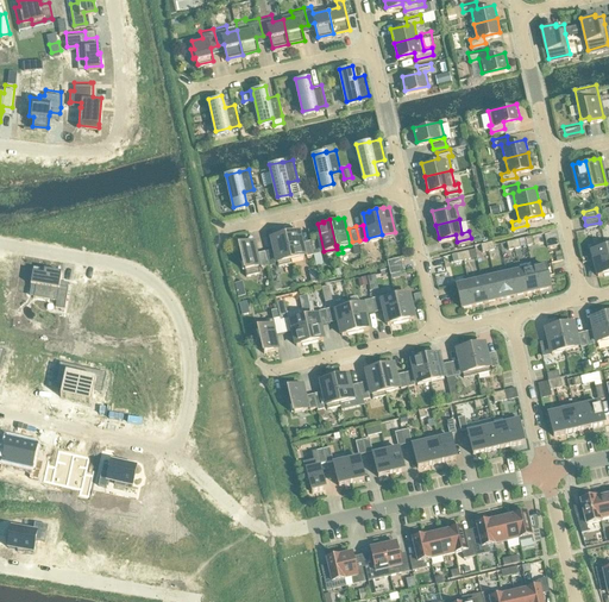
[(292,229),(284,230),(290,256),(292,256),(303,252),(299,229),(293,230),(292,229)]
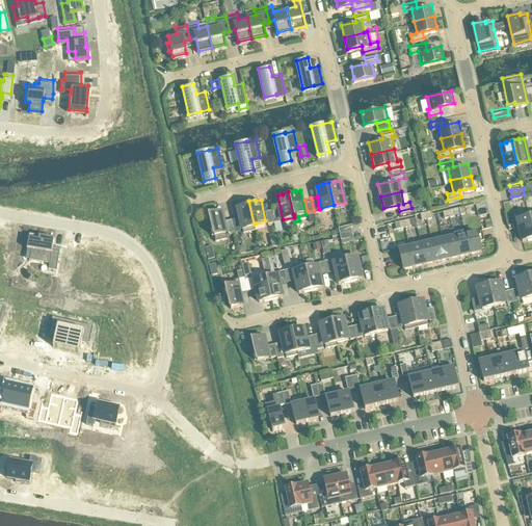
[(254,224),(248,201),(242,202),(243,204),(237,205),(243,229),(255,227),(255,224),(254,224)]
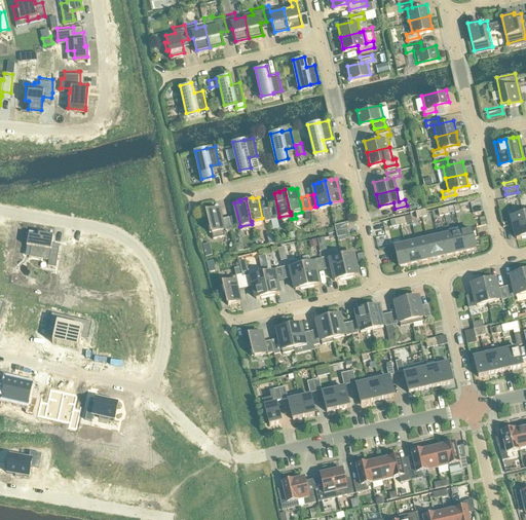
[(274,203),(268,205),(270,217),(276,215),(274,203)]
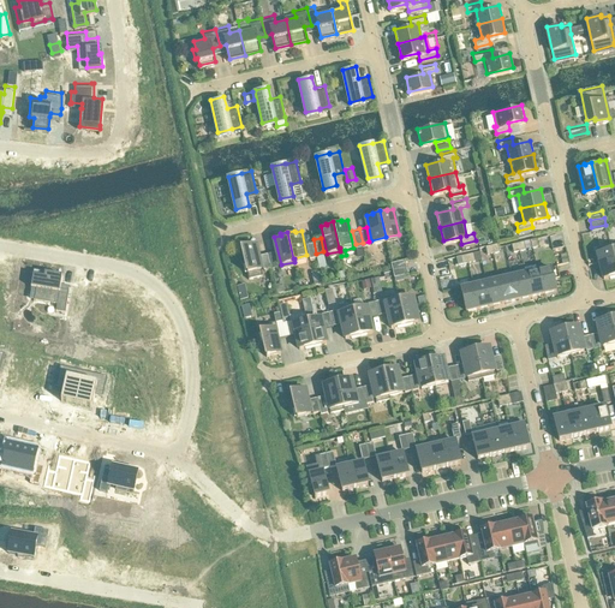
[(316,254),(314,239),(306,240),(310,255),(316,254)]
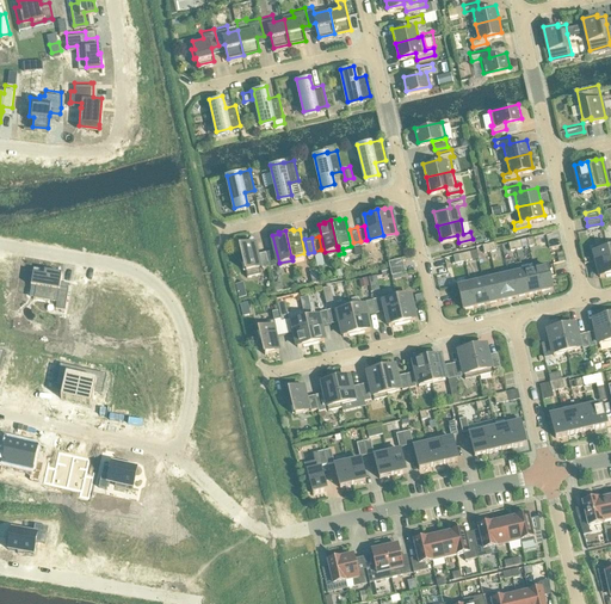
[(244,259),(242,259),(244,266),(245,265),(247,273),(260,270),(254,239),(240,242),(244,259)]
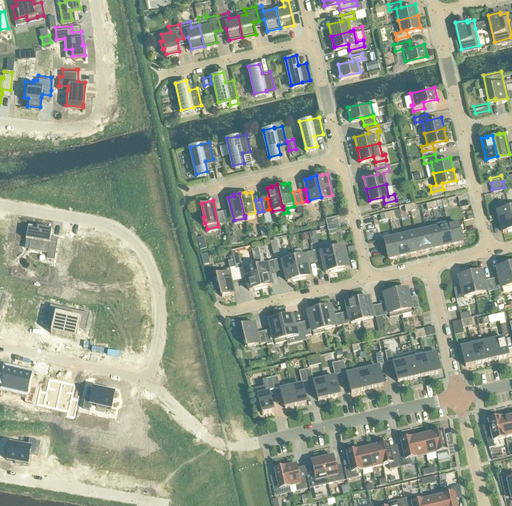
[(508,200),(496,203),(498,208),(502,228),(507,227),(508,228),(511,227),(511,219),(509,205),(508,200)]
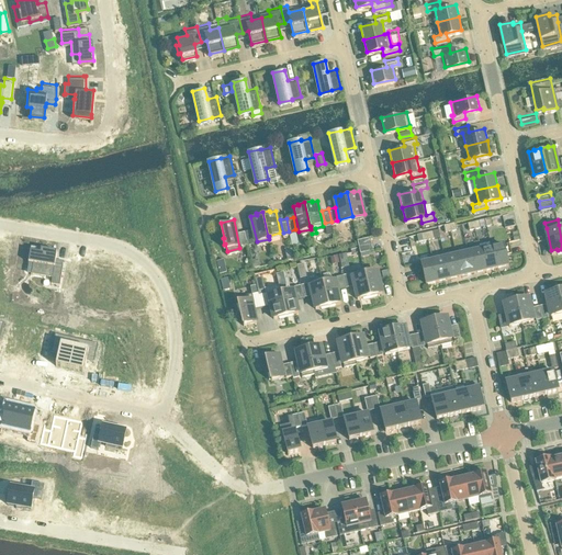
[(254,239),(251,227),(245,228),(247,241),(254,239)]
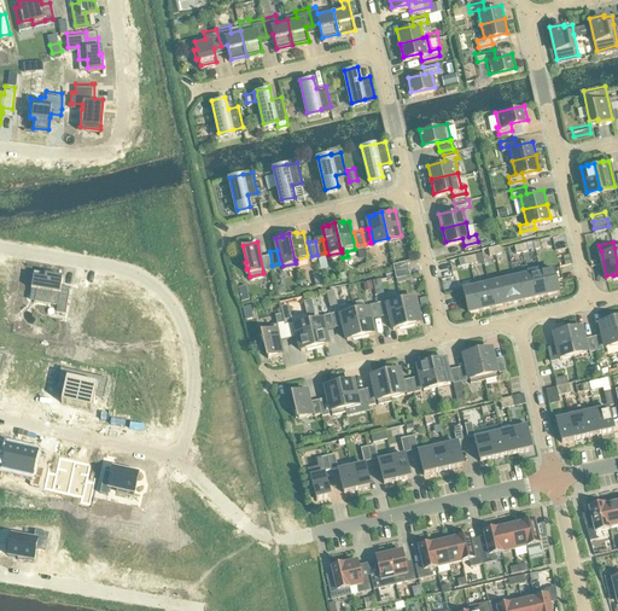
[(262,252),(264,267),(272,266),(269,251),(262,252)]
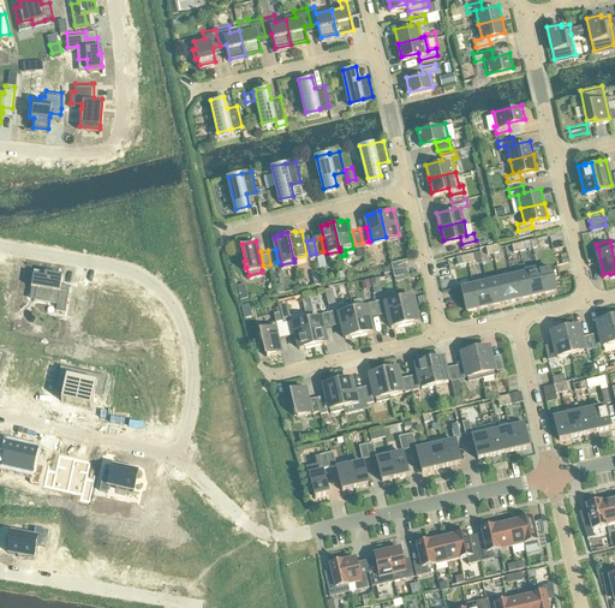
[(390,260),(393,267),(406,263),(405,256),(390,260)]
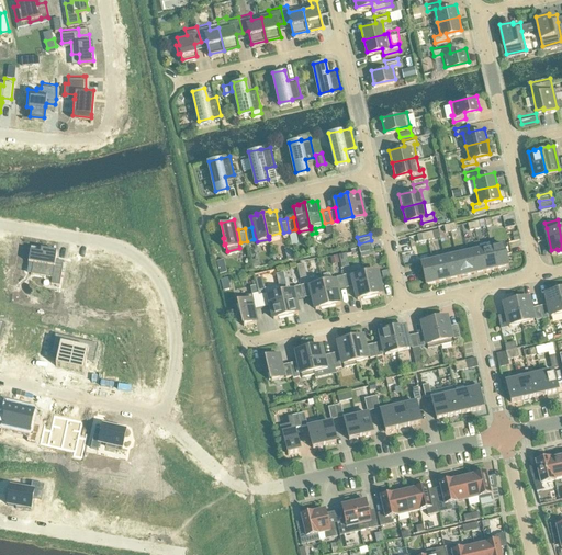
[(0,238),(0,264),(13,268),(15,253),(8,251),(10,240),(0,238)]
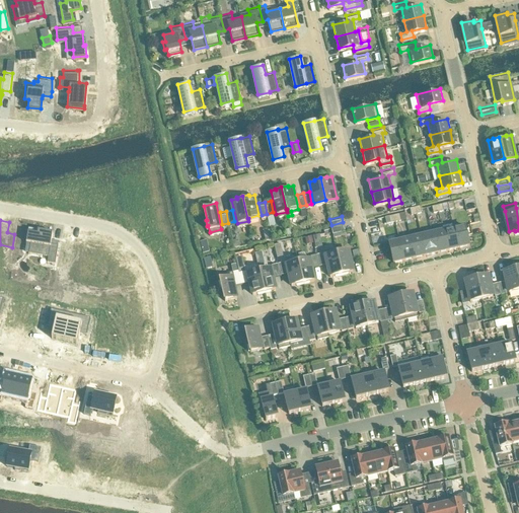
[(343,222),(331,225),(332,230),(345,228),(343,222)]
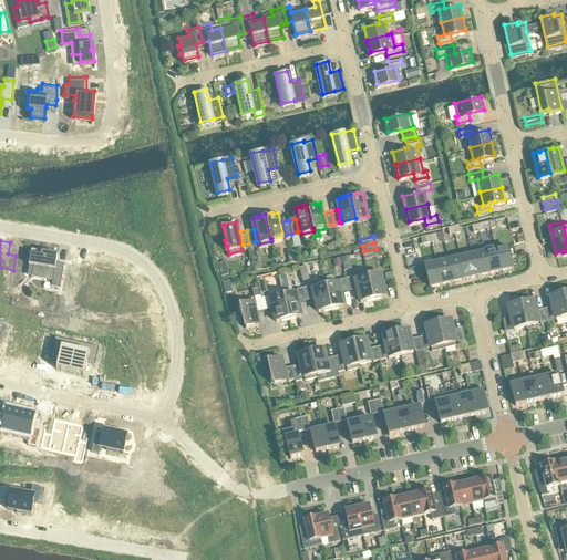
[(507,242),(495,246),(500,267),(512,263),(507,242)]
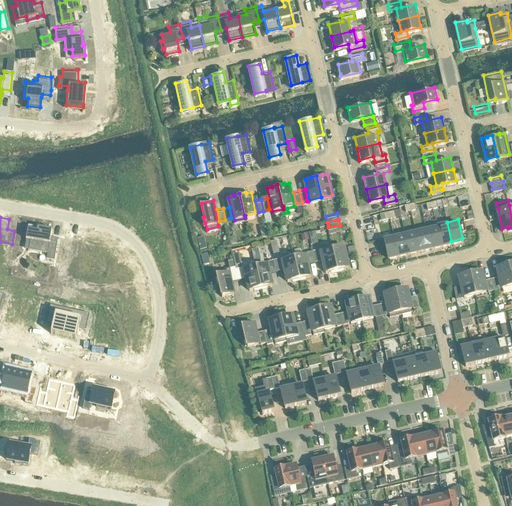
[(28,222),(26,236),(30,236),(28,246),(47,250),(46,255),(54,257),(57,238),(50,237),(52,226),(28,222)]
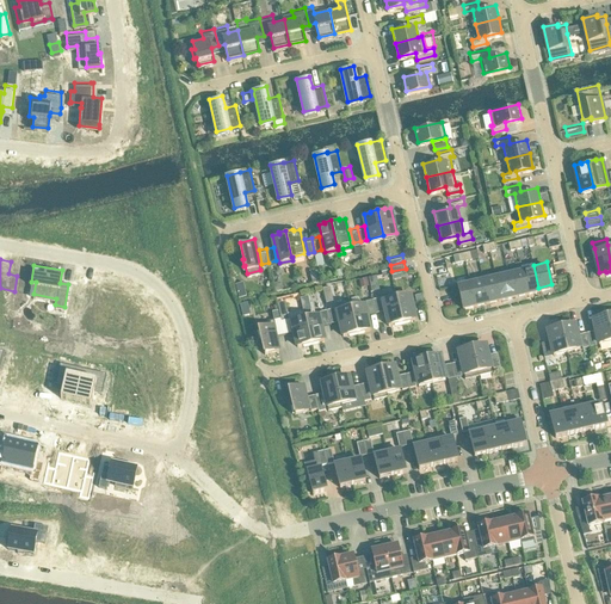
[(534,265),(520,267),(526,290),(538,288),(534,265)]
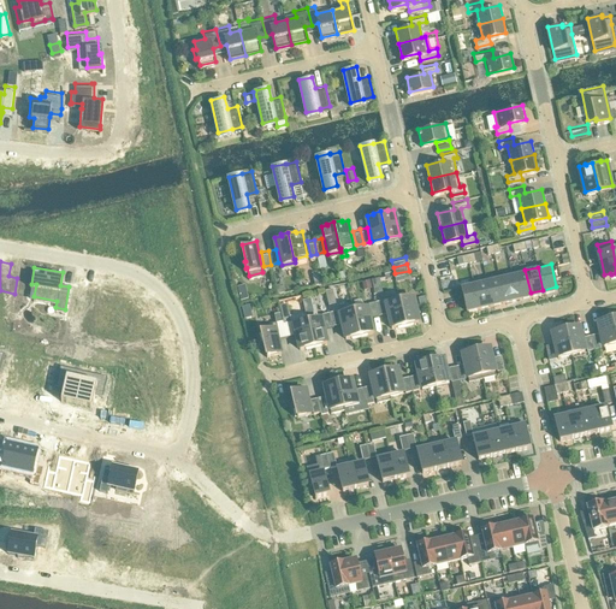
[(525,270),(513,273),(517,295),(531,293),(525,270)]
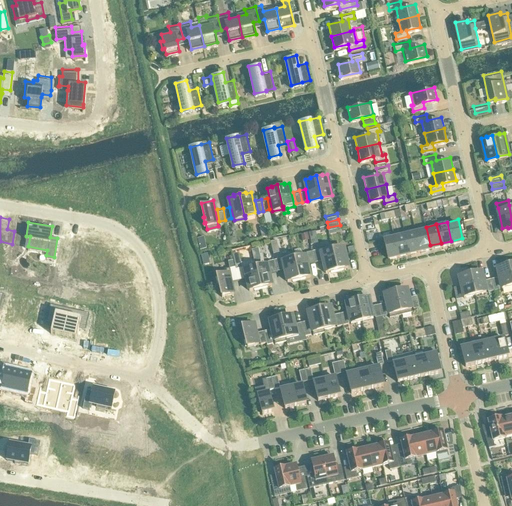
[(426,227),(415,229),(420,248),(430,245),(426,227)]
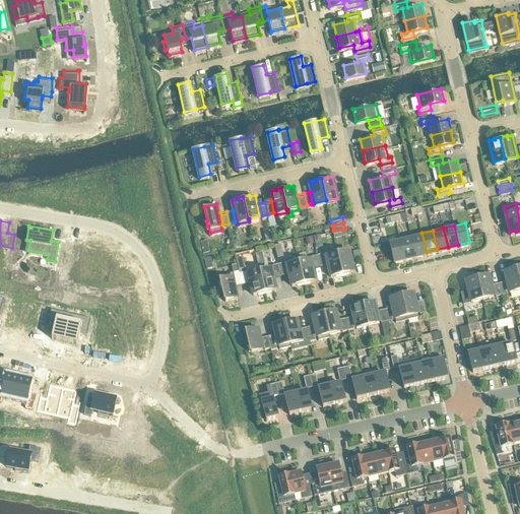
[(421,233),(411,236),(415,254),(427,252),(421,233)]
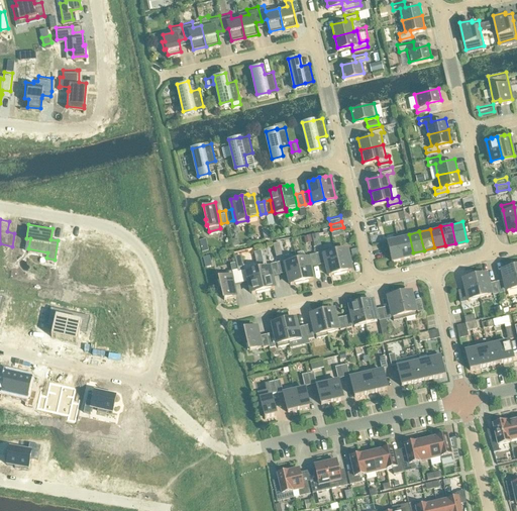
[(409,234),(398,236),(403,256),(413,252),(409,234)]
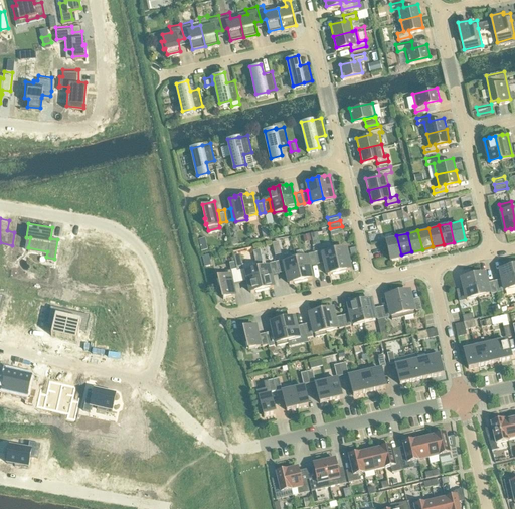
[(401,255),(396,235),(386,237),(390,257),(401,255)]
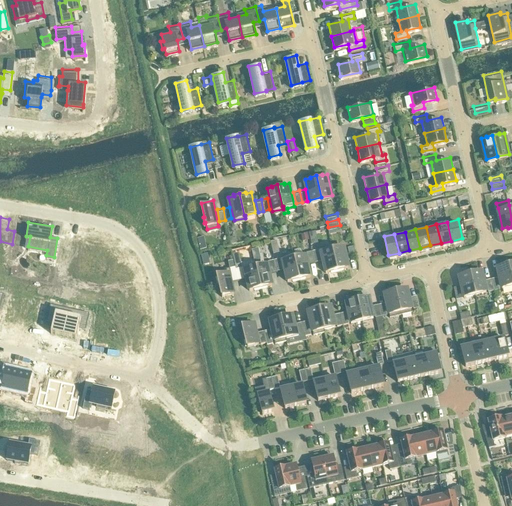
[(343,243),(332,246),(337,268),(343,266),(343,265),(348,264),(343,243)]
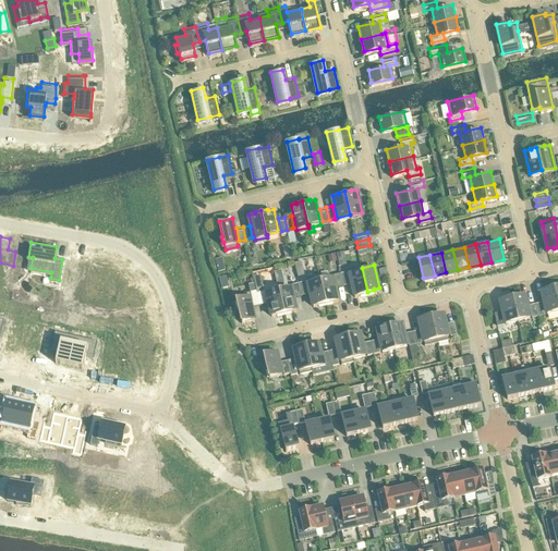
[(347,268),(340,270),(343,282),(350,281),(347,268)]
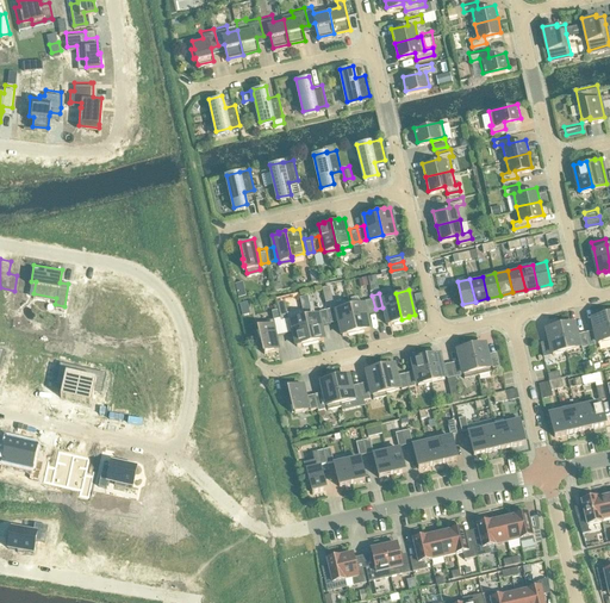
[(402,319),(396,293),(381,297),(387,321),(393,319),(394,321),(402,319)]
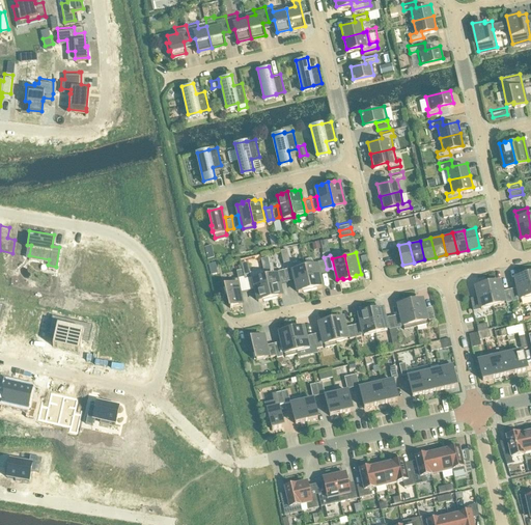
[(327,269),(324,257),(317,258),(320,271),(327,269)]
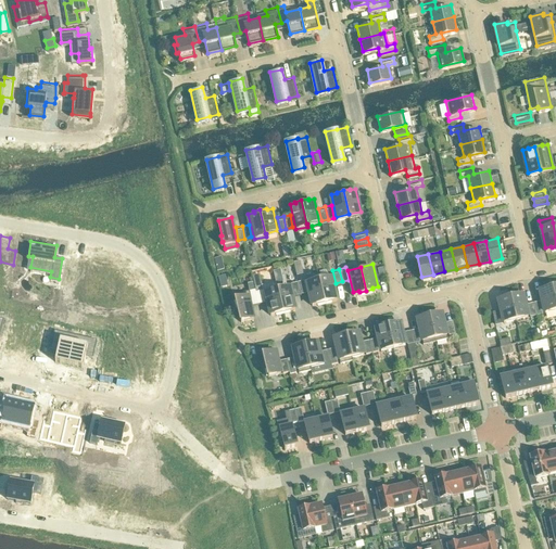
[(299,278),(298,278),(300,291),(306,290),(302,270),(298,271),(299,278)]
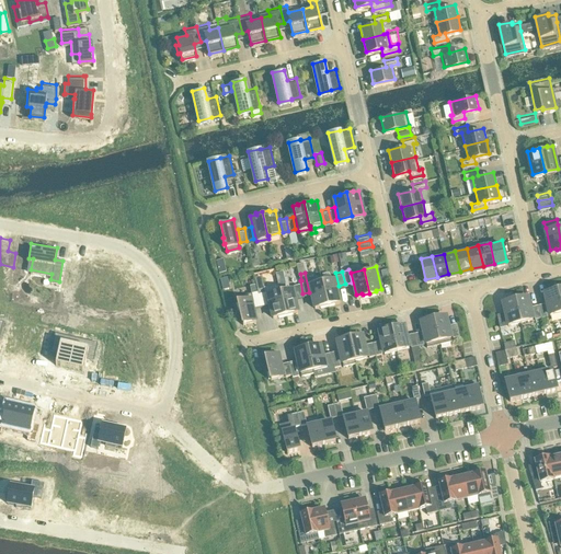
[(333,273),(321,276),(328,303),(334,301),(333,300),(340,299),(333,273)]
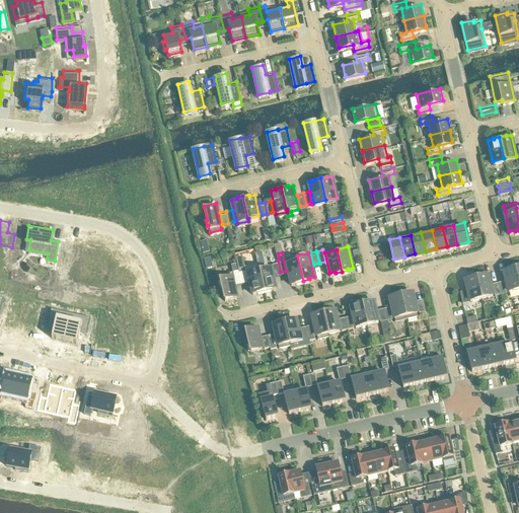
[(303,281),(297,255),(286,259),(291,282),(296,281),(297,282),(303,281)]
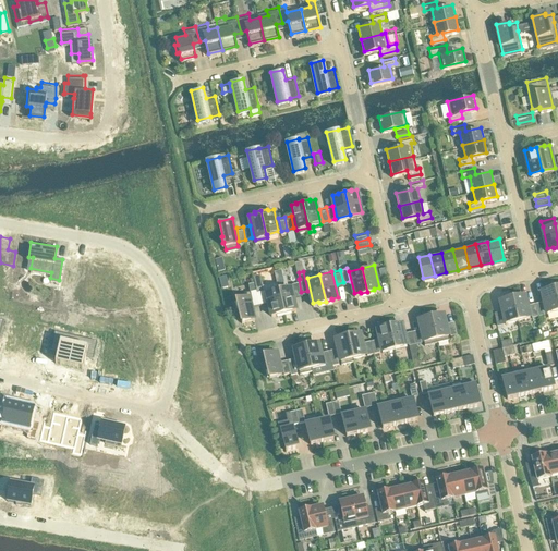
[(301,292),(299,279),(292,281),(295,293),(301,292)]
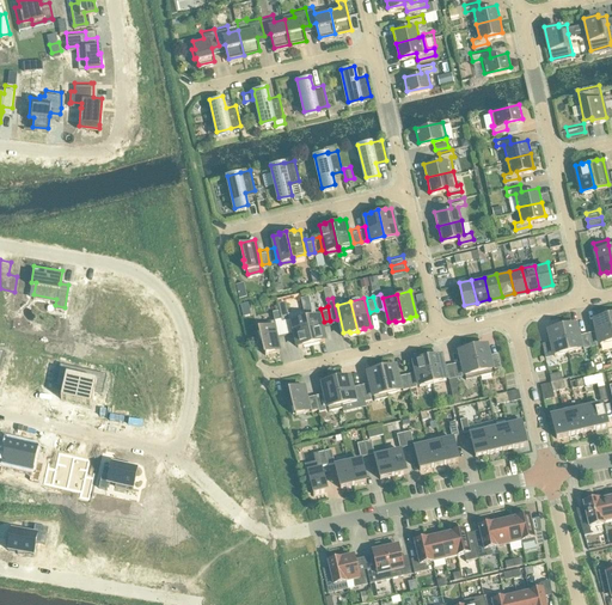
[(319,312),(305,316),(311,341),(318,340),(318,338),(324,337),(319,312)]
